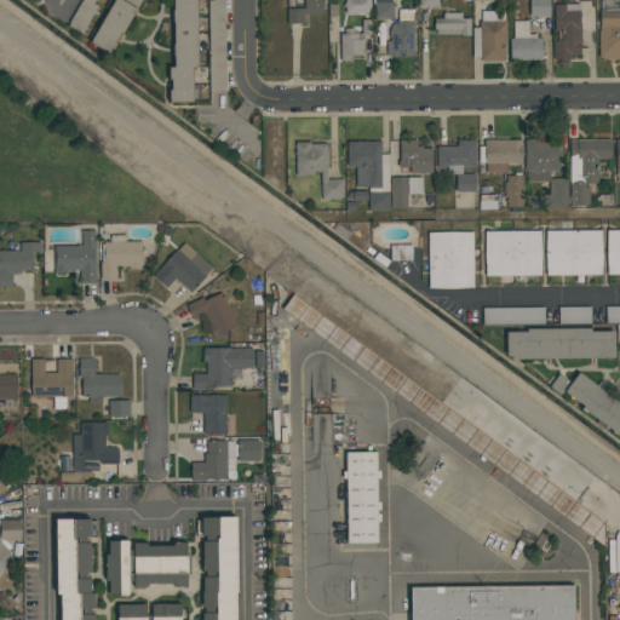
[(82,34),(69,27),(70,23),(69,22),(81,1),(82,1),(82,0),(96,0),(95,4),(98,6),(82,34)]
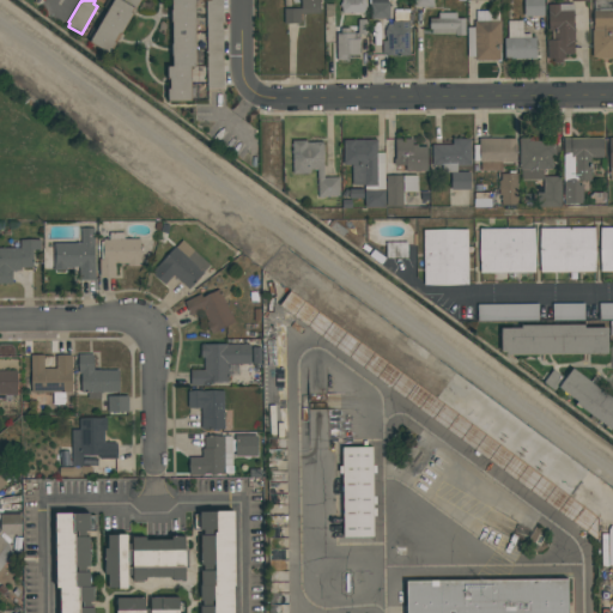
[(89,42),(113,0),(140,0),(110,54),(89,42)]
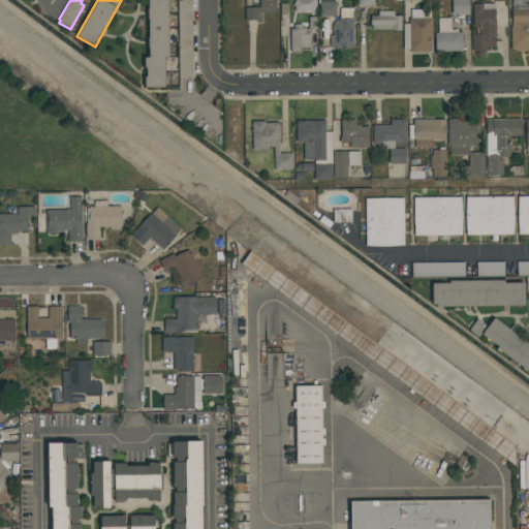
[(168,0),(168,59),(165,59),(165,88),(145,88),(145,76),(146,76),(146,68),(145,68),(144,57),(149,57),(149,49),(148,49),(148,38),(149,38),(149,19),(148,19),(148,8),(149,8),(149,0),(168,0)]
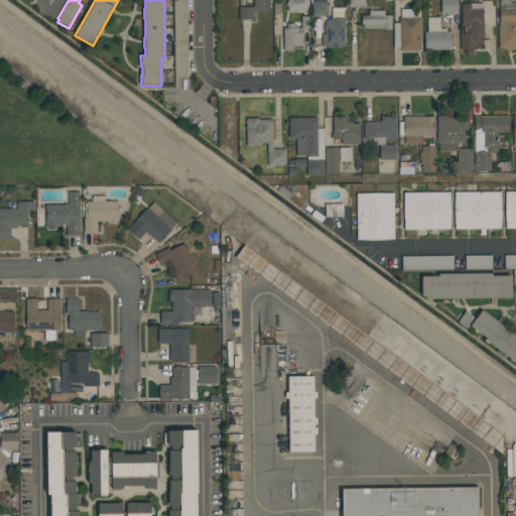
[(186,0),(186,75),(173,75),(173,0),(186,0)]
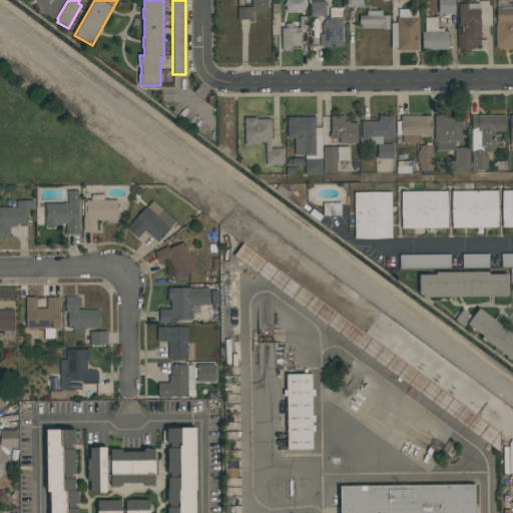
[(268,0),(268,11),(251,11),(251,20),(237,20),(237,7),(251,7),(251,0),(268,0)]
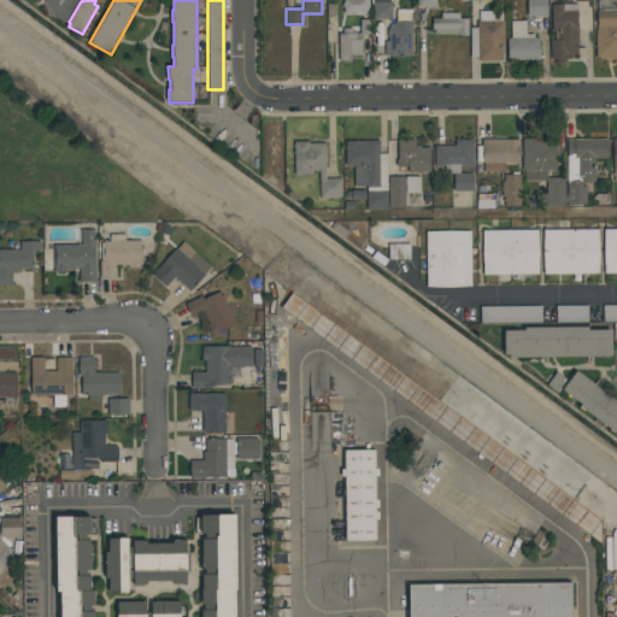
[(368,0),(368,3),(369,3),(369,7),(368,7),(368,11),(366,11),(366,13),(344,13),(344,7),(342,7),(342,3),(344,3),(344,0),(368,0)]
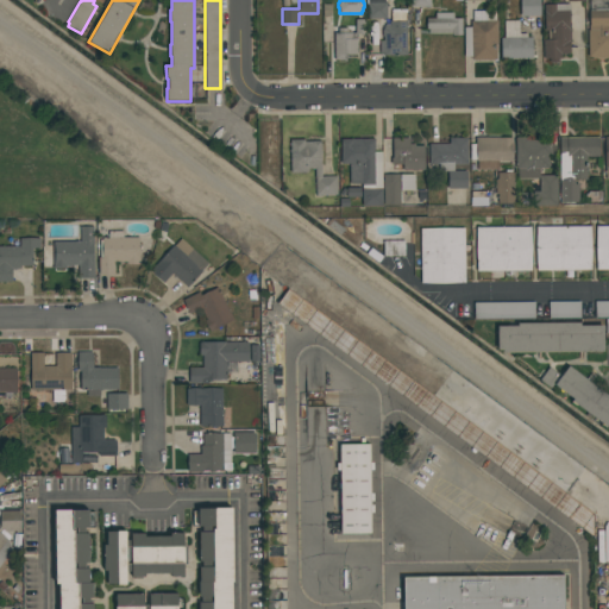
[(384,0),(384,2),(387,2),(387,19),(368,19),(368,4),(366,4),(366,0),(384,0)]
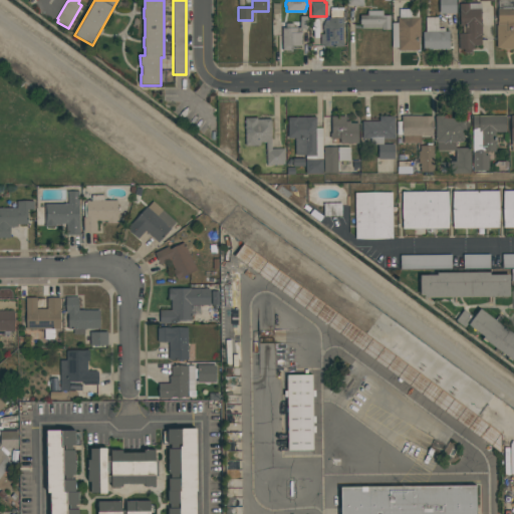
[(439,13),(439,0),(456,0),(456,13),(439,13)]
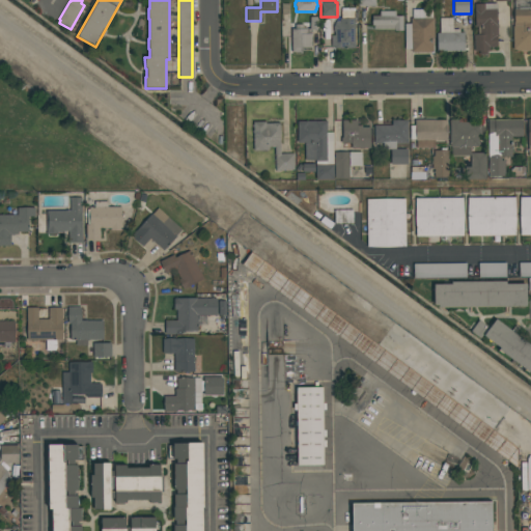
[(530,51),(516,51),(516,50),(512,50),(512,26),(514,26),(514,0),(530,0),(530,51)]
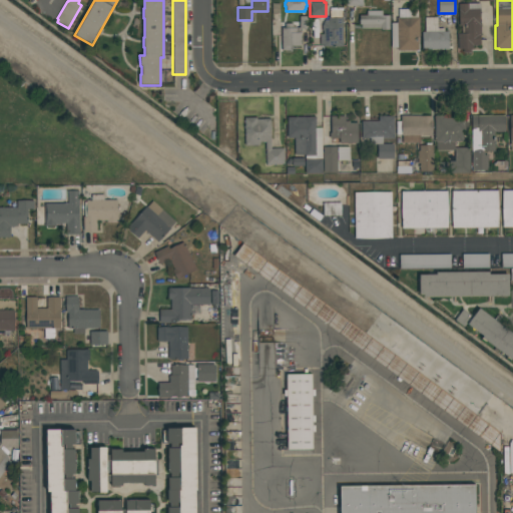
[(463,52),(463,49),(458,49),(458,33),(464,33),(464,26),(459,26),(459,3),(479,3),(479,9),(481,9),(481,37),(480,37),(480,45),(473,45),(473,49),(471,49),(471,52),(463,52)]
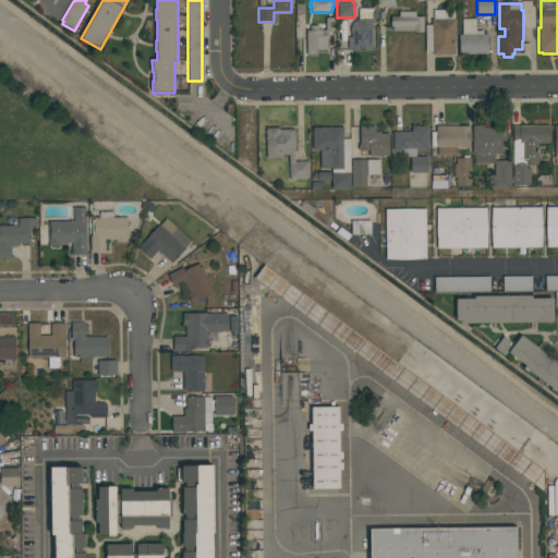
[(425,52),(425,25),(432,25),(432,19),(434,19),(434,10),(453,10),(453,19),(456,19),(456,39),(455,39),(455,55),(433,55),(433,52),(425,52)]
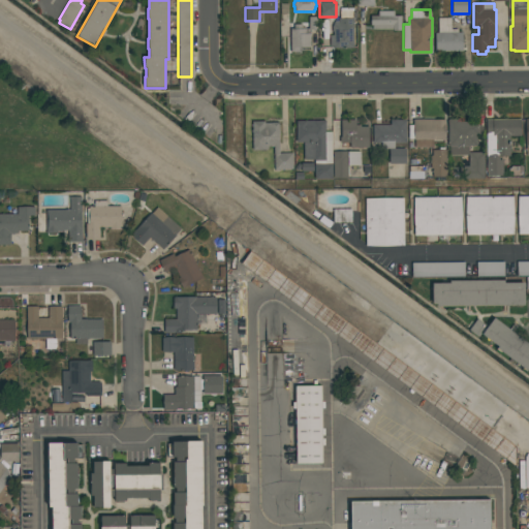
[(401,31),(392,31),(392,29),(372,29),(372,25),(370,25),(370,16),(378,16),(378,10),(394,10),(394,16),(401,16),(401,31)]
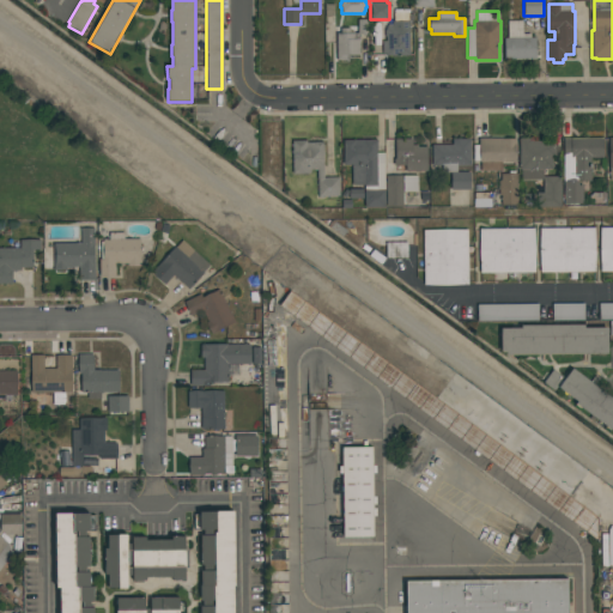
[(337,61),(337,34),(340,34),(340,28),(350,28),(350,32),(357,32),(357,19),(368,19),(368,35),(359,35),(359,55),(347,55),(347,61),(337,61)]
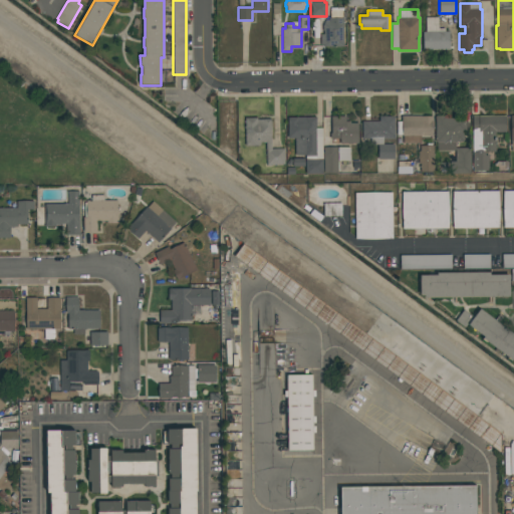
[(324,20),(328,20),(328,17),(343,17),(343,46),(320,46),(320,34),(323,34),(323,23),(324,23),(324,20)]
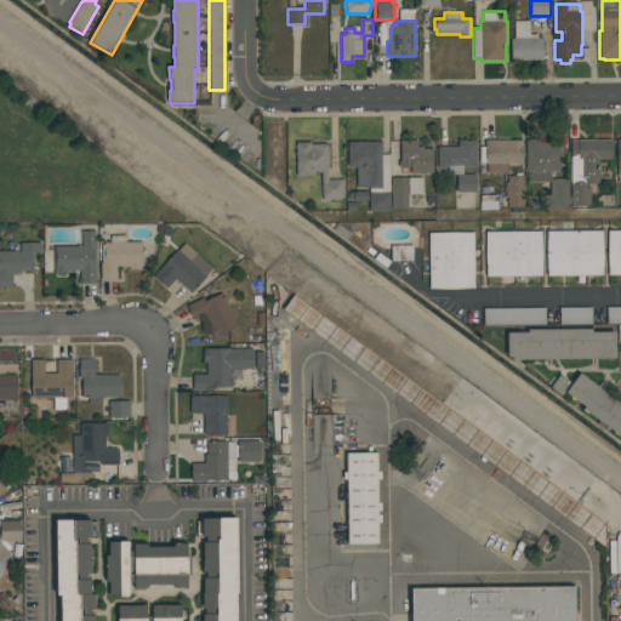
[(543,61),(511,61),(511,39),(514,39),(514,21),(529,21),(529,34),(537,34),(537,38),(543,38),(543,51),(546,51),(546,57),(543,57),(543,61)]
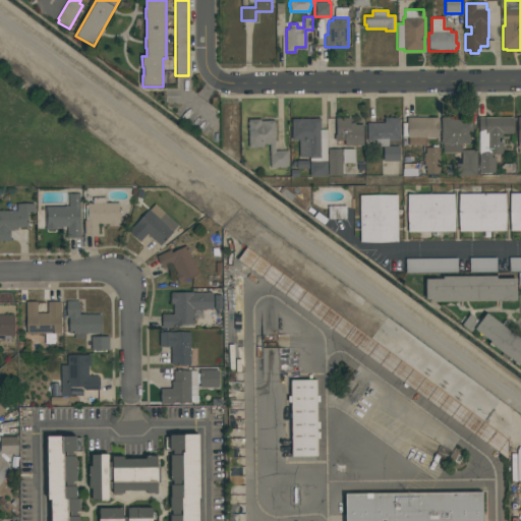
[(477,150),(477,176),(456,176),(456,164),(461,164),(461,153),(443,153),(443,145),(442,145),(442,117),(453,117),(453,120),(472,120),(472,130),(469,130),(469,143),(461,143),(461,150),(477,150)]
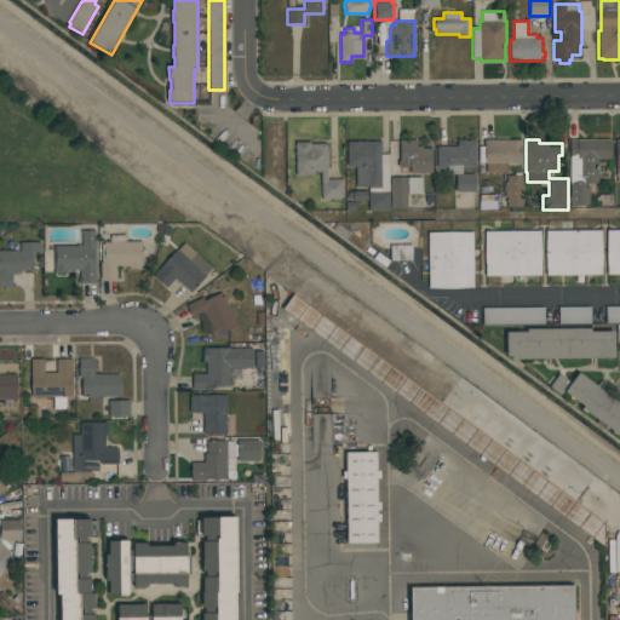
[(570,206),(570,139),(610,139),(610,160),(598,160),(598,183),(586,183),(586,188),(590,188),(590,206),(570,206)]
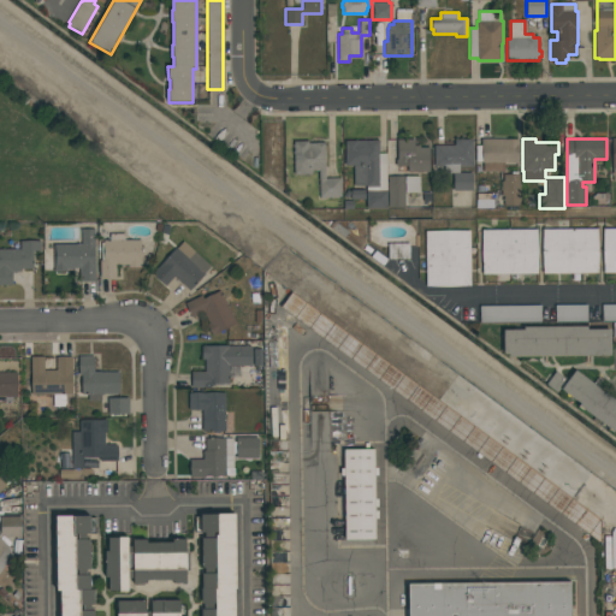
[(388,208),(366,209),(366,187),(354,187),(354,166),(345,166),(345,141),(379,140),(379,154),(386,154),(388,208)]
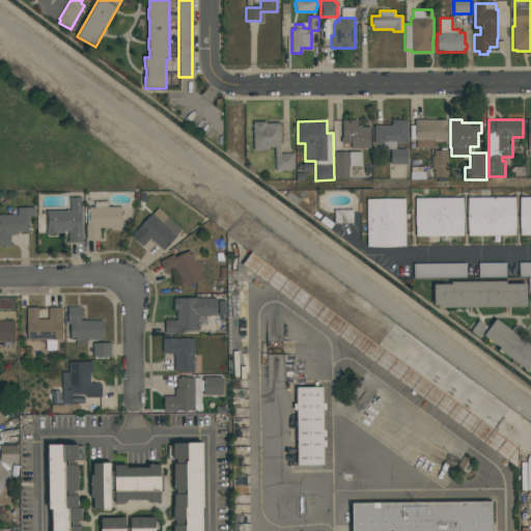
[(357,120),(357,126),(362,126),(362,127),(370,127),(370,148),(342,148),(342,144),(342,120),(357,120)]
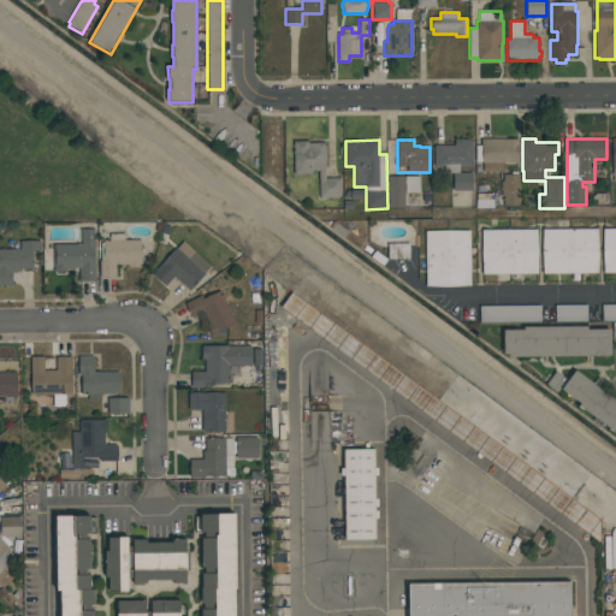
[(473,140),(473,166),(458,166),(458,173),(473,173),(473,191),(452,191),(452,173),(444,173),(444,170),(433,170),(433,146),(455,146),(455,140),(473,140)]
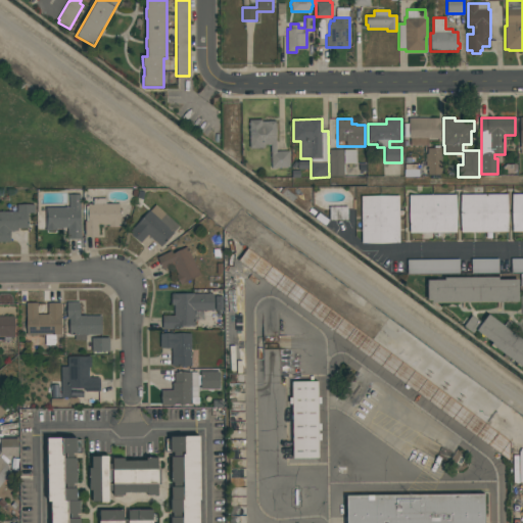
[(440,119),(440,139),(428,139),(428,146),(410,146),(410,138),(409,138),(409,137),(403,137),(403,124),(409,124),(409,119),(440,119)]
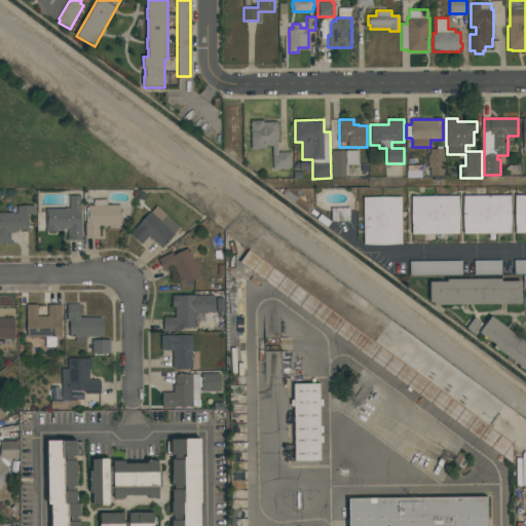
[(277,121),(277,152),(291,152),(291,168),(272,170),(272,146),(269,146),(266,146),(266,149),(251,149),(251,120),(263,120),(263,122),(269,122),(269,121),(277,121)]
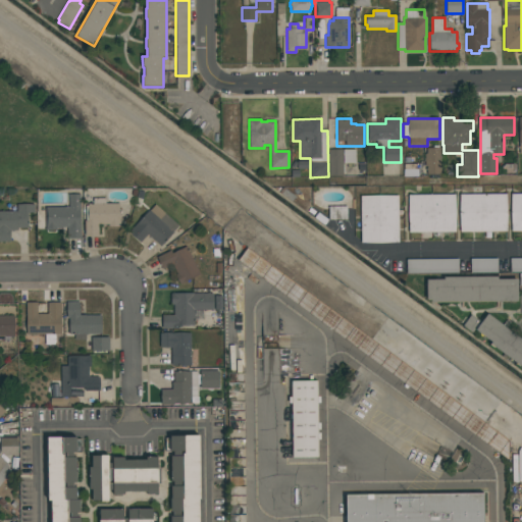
[(440,174),(426,174),(426,166),(424,166),(424,154),(426,154),(426,148),(440,148),(440,174)]
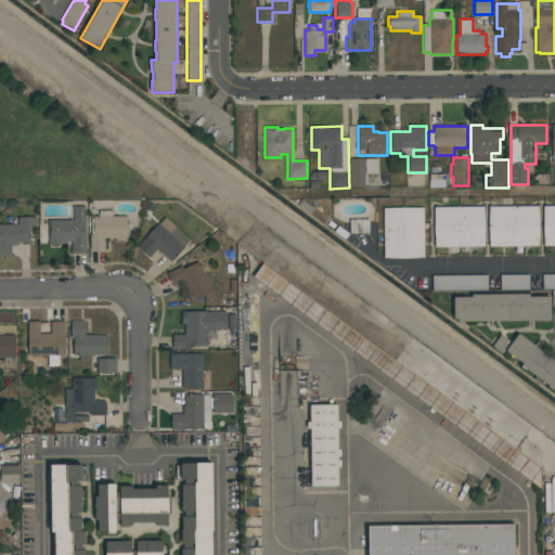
[(365,159),(378,159),(378,173),(365,173),(365,188),(349,188),(349,159),(365,159)]
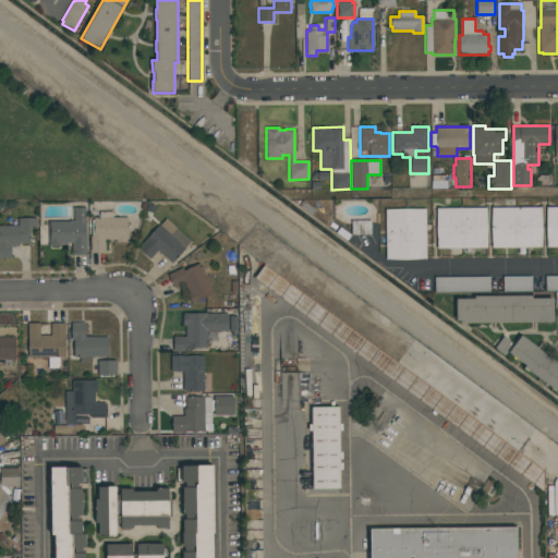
[(86,207),(86,225),(86,239),(86,255),(72,255),(72,243),(61,243),(61,246),(49,246),(49,221),(73,221),(73,207),(86,207)]
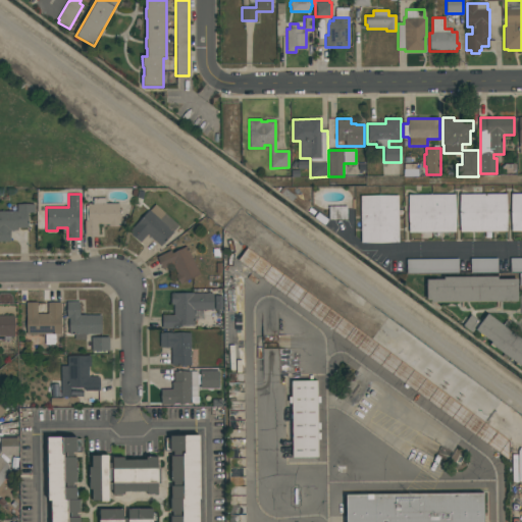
[(459,194),(507,194),(507,231),(459,231),(459,194)]
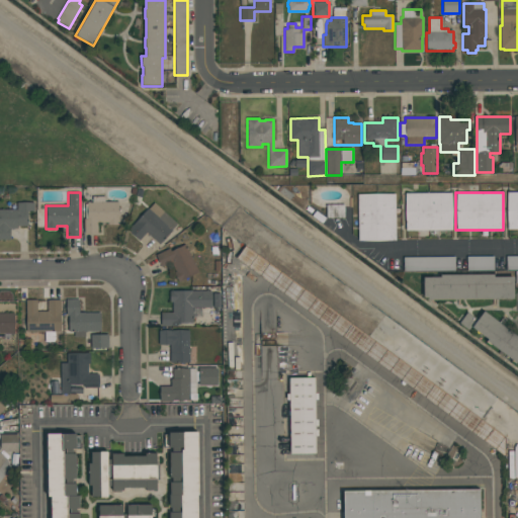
[(517,192),(517,230),(507,230),(507,192),(517,192)]
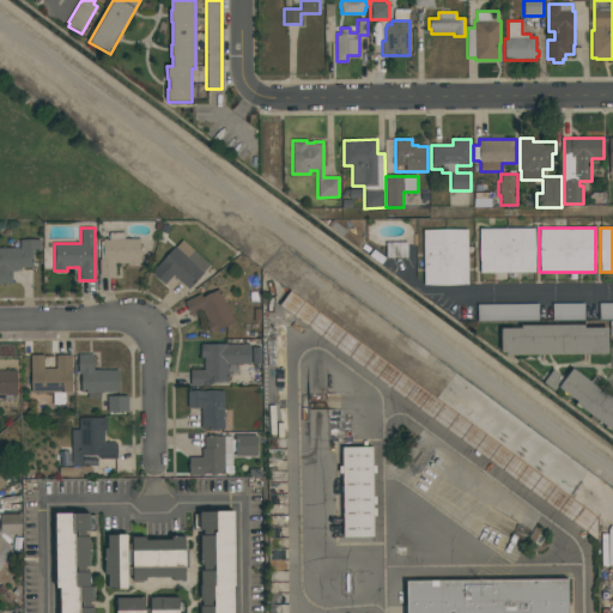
[(423,285),(423,229),(467,229),(467,285),(423,285)]
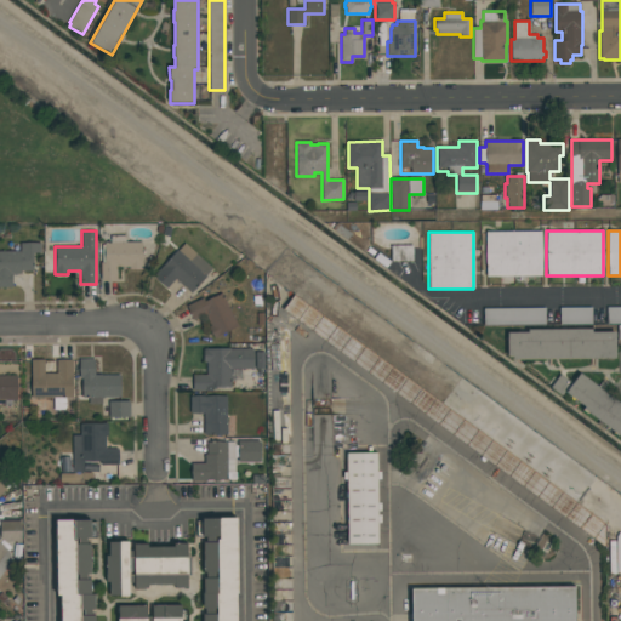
[(541,277),(485,277),(485,232),(541,232),(541,277)]
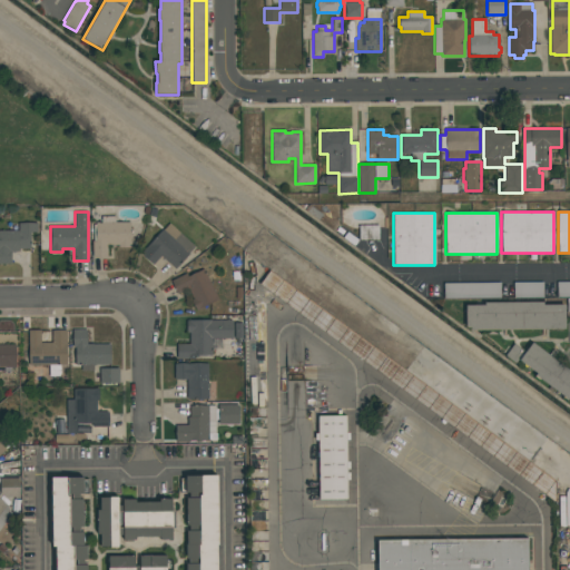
[(130,247),(118,247),(118,245),(108,245),(108,257),(92,257),(92,241),(94,241),(94,225),(96,225),(96,222),(101,222),(101,216),(116,216),(116,222),(131,222),(130,247)]
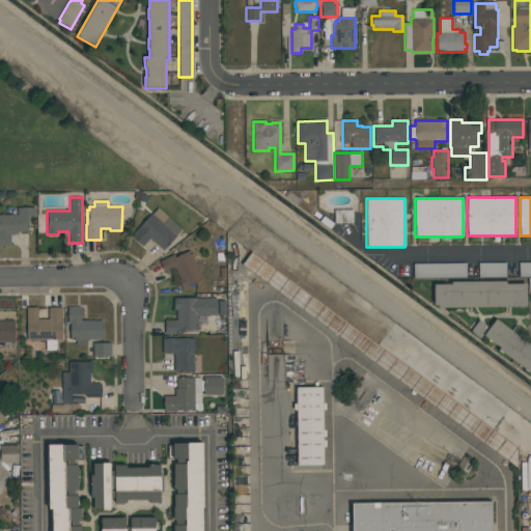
[(0,246),(0,215),(17,215),(18,207),(35,207),(35,217),(29,217),(29,232),(18,232),(18,234),(10,234),(10,246),(0,246)]
